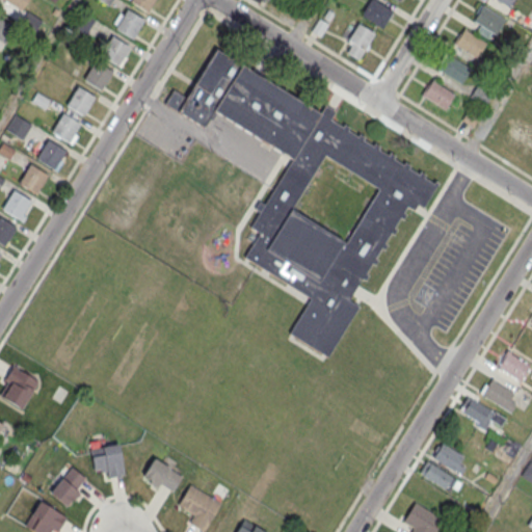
[(27,0),(1,0),(21,11),(27,0)]
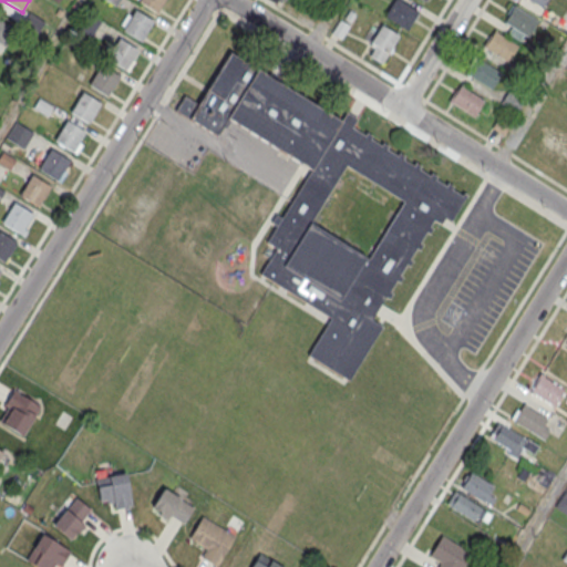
[(138,0),(163,0),(156,12),(138,1),(138,0)]
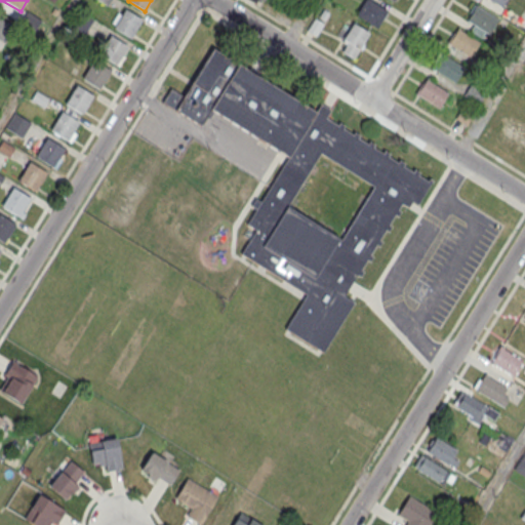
[(387,11),(368,0),(363,0),(355,15),(375,29),(387,11)]
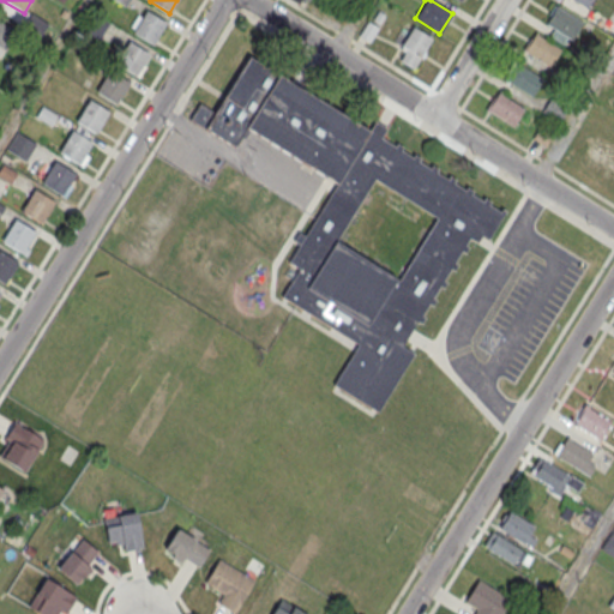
[(593,0),(571,0),(587,10),(593,0)]
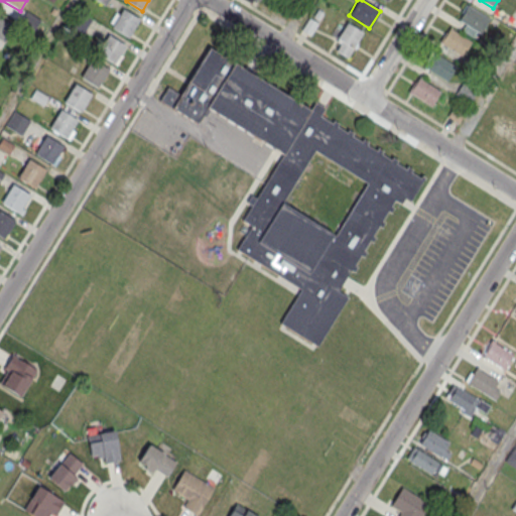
[(457,18),(466,3),(490,17),(481,32),(457,18)]
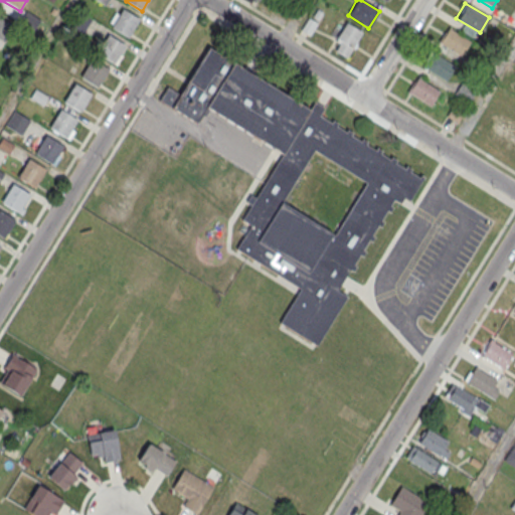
[(123,8),(139,18),(128,37),(111,27),(123,8)]
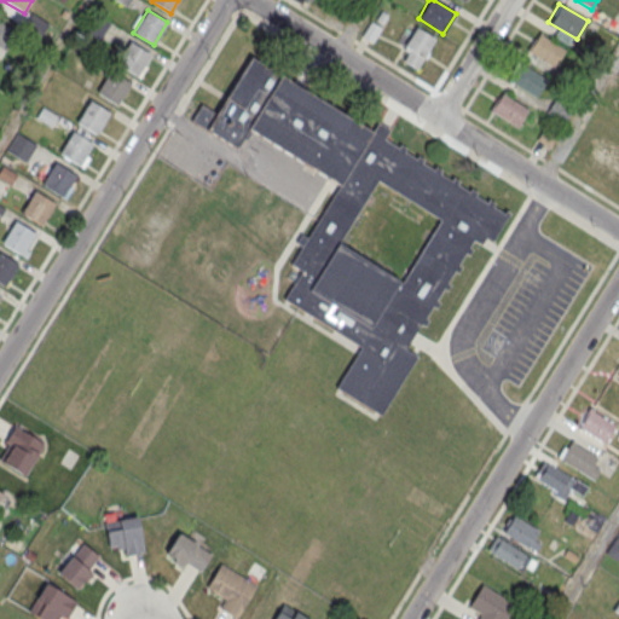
[(109,23),(94,13),(86,28),(99,38),(109,23)]
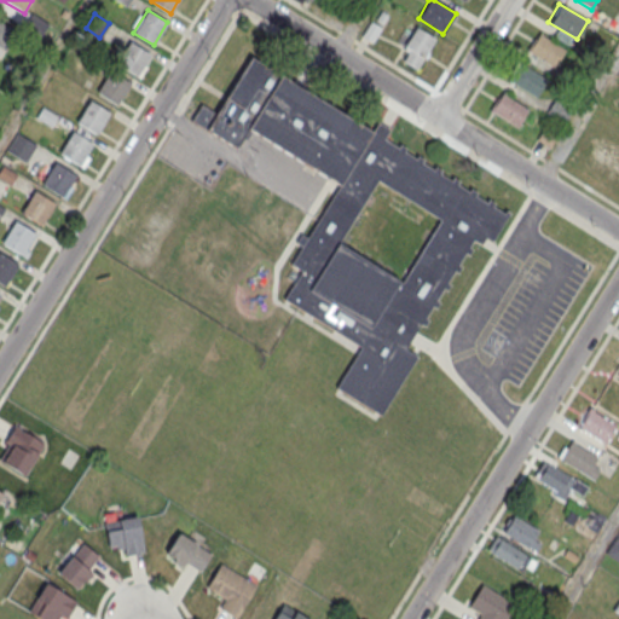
[(16,34),(0,23),(0,47),(5,51),(16,34)]
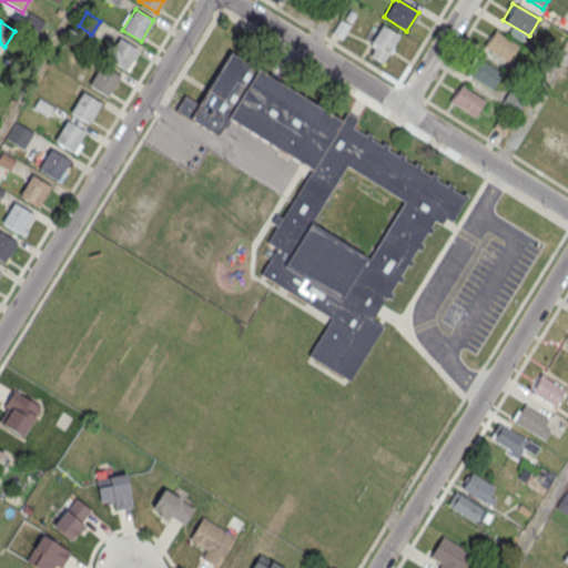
[(398,37),(381,26),(369,43),(375,47),(369,57),(382,64),(398,37)]
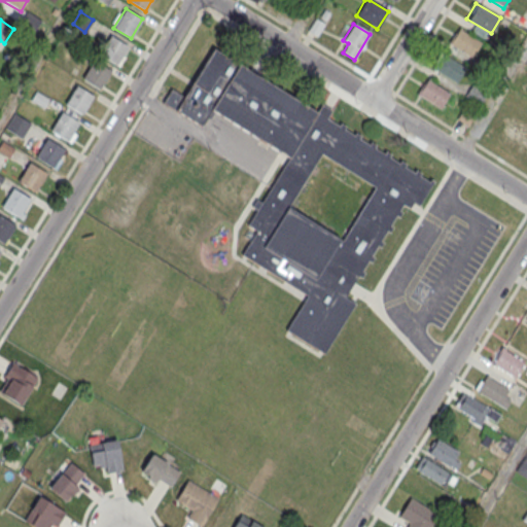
[(448,42),(457,27),(482,41),(472,57),(448,42)]
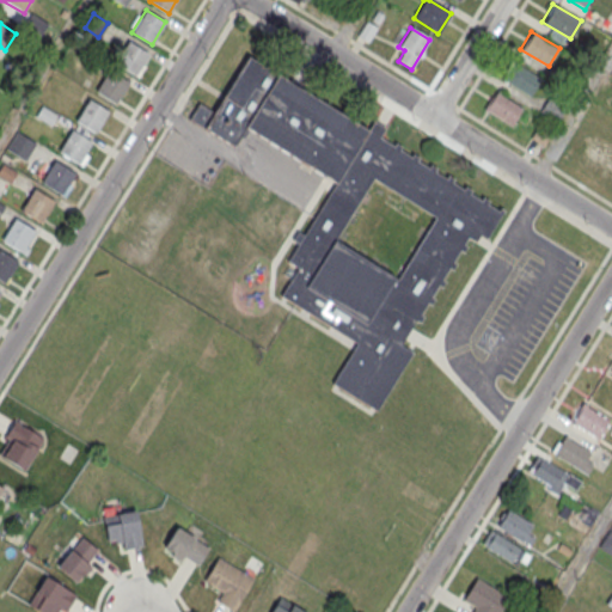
[(128,41),(148,53),(135,74),(115,62),(128,41)]
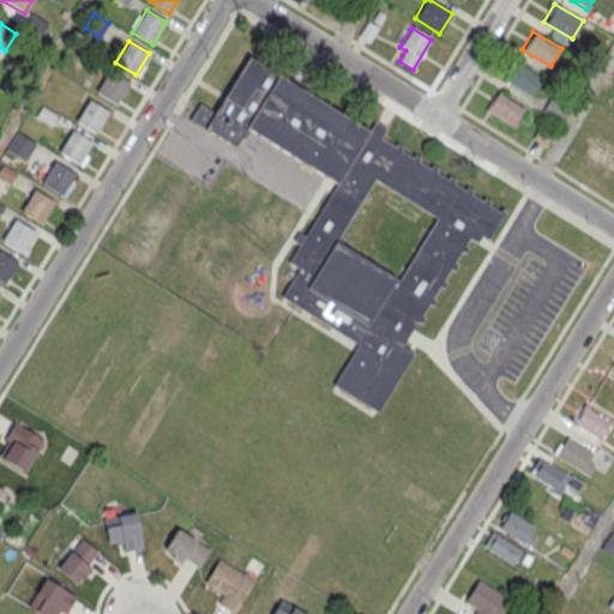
[(250,59),(369,132),(375,121),(387,128),(380,139),(395,148),(397,144),(403,148),(401,151),(413,160),(415,156),(421,160),(419,163),(429,169),(432,166),(438,170),(437,174),(447,180),(450,178),(456,181),(453,185),(465,191),(467,188),(473,192),(471,194),(483,202),(485,199),(491,203),(489,205),(500,212),(503,210),(506,212),(488,241),(482,236),(477,244),(469,239),(465,246),(469,248),(464,254),(462,252),(455,264),(458,266),(455,272),(451,270),(444,282),(447,284),(444,289),(440,287),(433,299),(437,301),(433,307),(429,305),(422,317),(425,319),(421,325),(417,323),(402,348),(415,355),(379,414),(333,386),(359,344),(282,298),(299,270),(289,264),(300,246),(294,244),(300,234),(305,238),(337,186),(246,130),(235,148),(191,120),(199,106),(215,115),(250,59)]
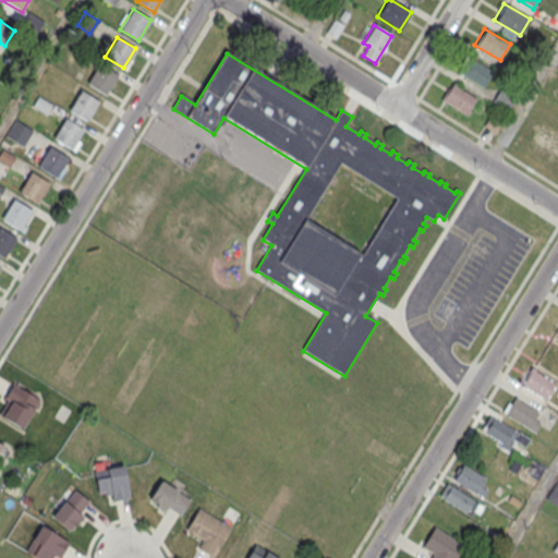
[(457,72),(466,56),(493,71),(483,87),(457,72)]
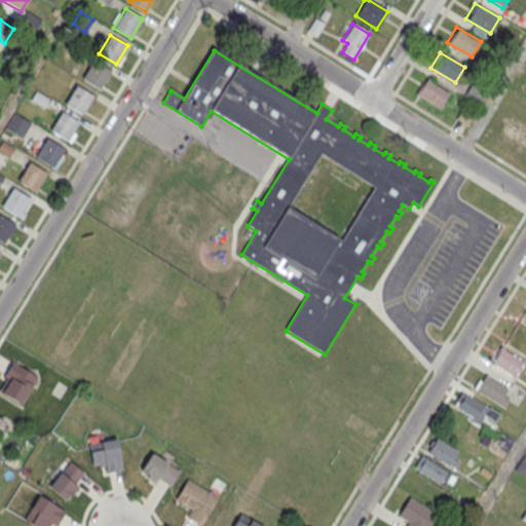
[(94,60),(111,70),(100,88),(82,78),(94,60)]
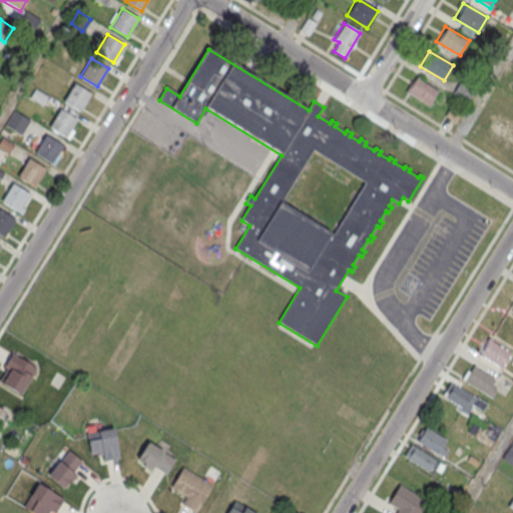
[(405,90),(415,75),(438,89),(429,105),(405,90)]
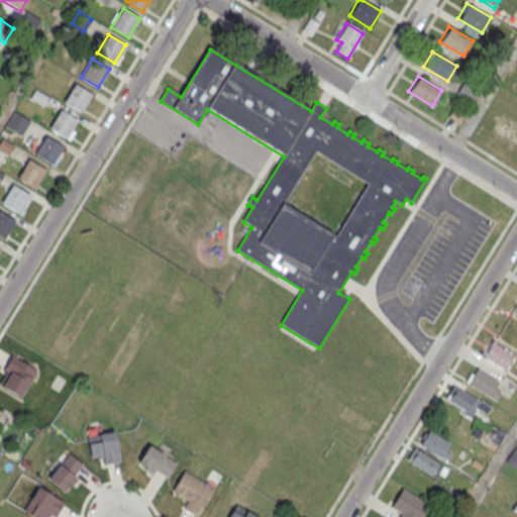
[(75,83),(91,93),(80,111),(64,102),(75,83)]
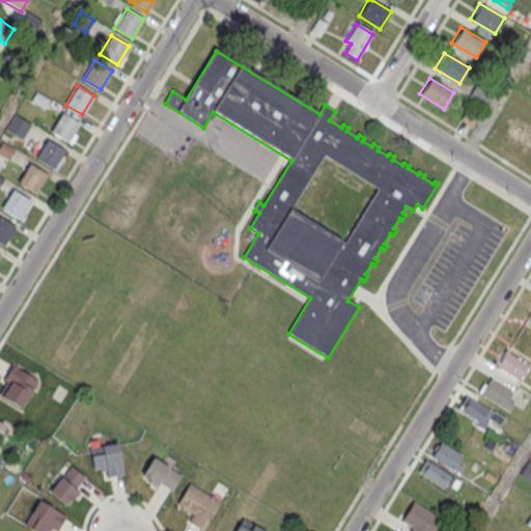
[(62,112),(79,122),(67,141),(51,131),(62,112)]
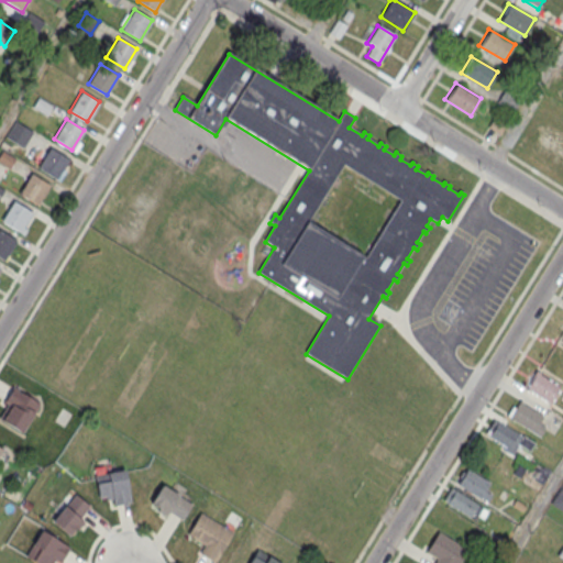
[(32,131),(15,120),(6,136),(22,146),(32,131)]
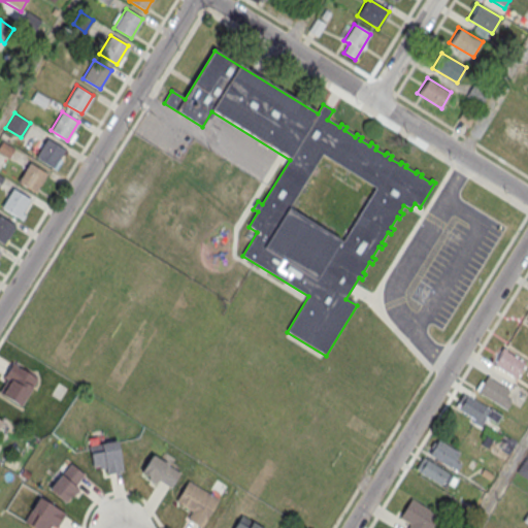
[(514,114),(527,124),(527,145),(503,130),(514,114)]
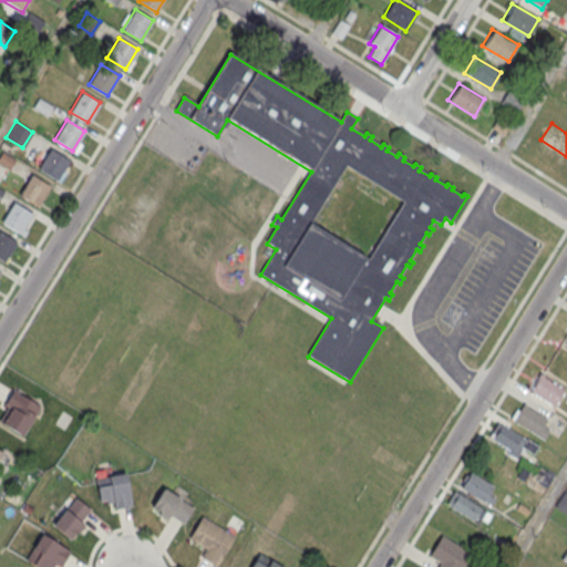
[(51,148),(69,160),(57,179),(39,169),(51,148)]
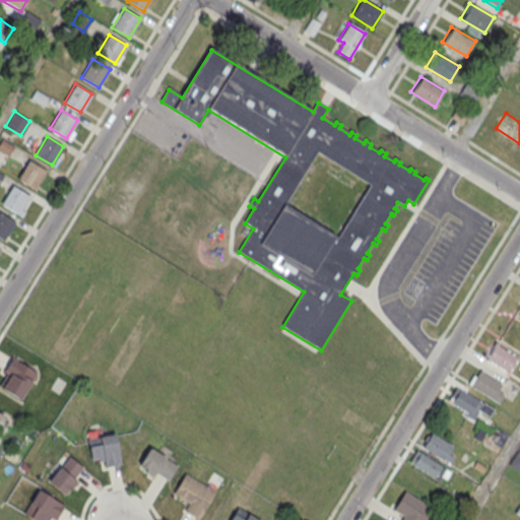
[(28,160),(46,170),(35,189),(17,179),(28,160)]
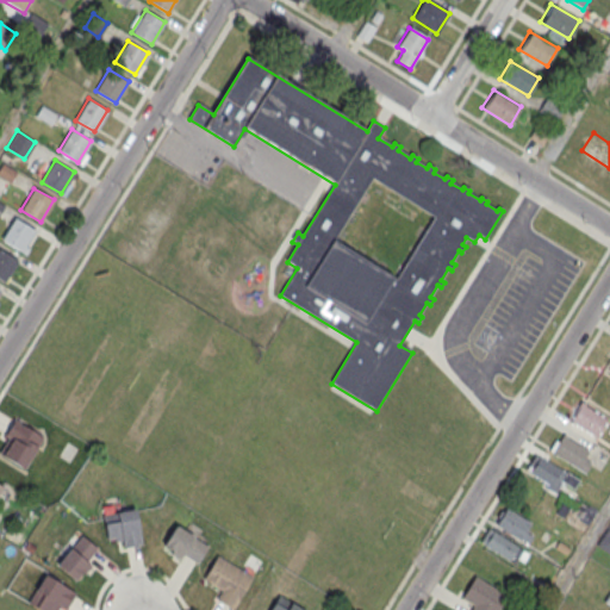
[(16,218),(35,230),(22,251),(1,240),(16,218)]
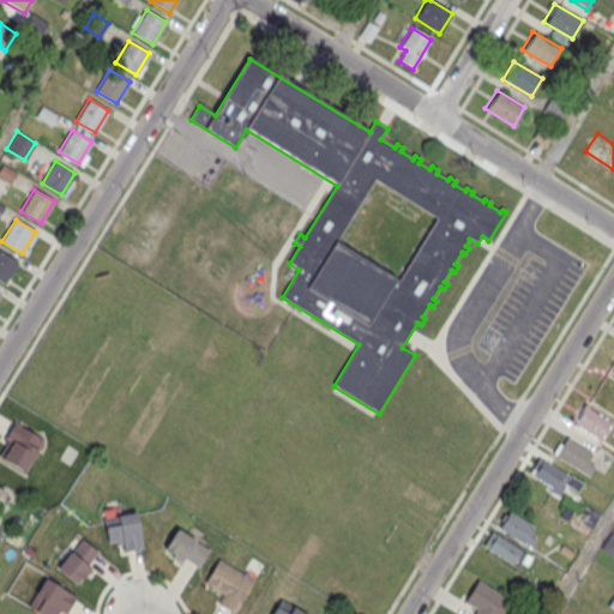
[(0,251),(17,262),(4,284),(0,282),(0,251)]
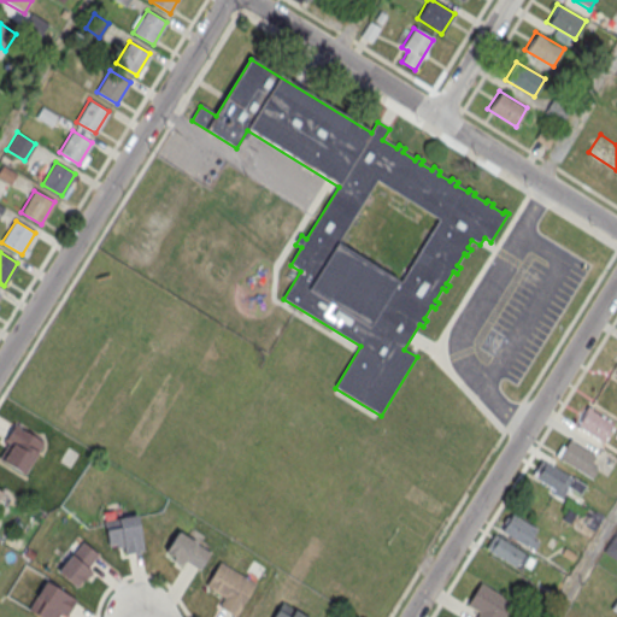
[(613,424),(588,409),(577,425),(603,441),(613,424)]
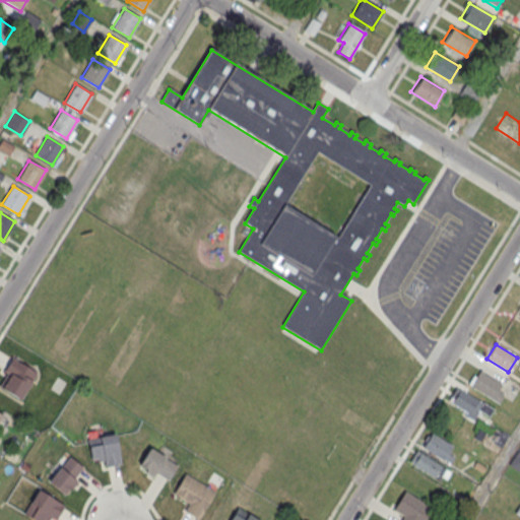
[(36,372),(12,358),(4,371),(7,373),(0,384),(0,386),(19,399),(36,372)]
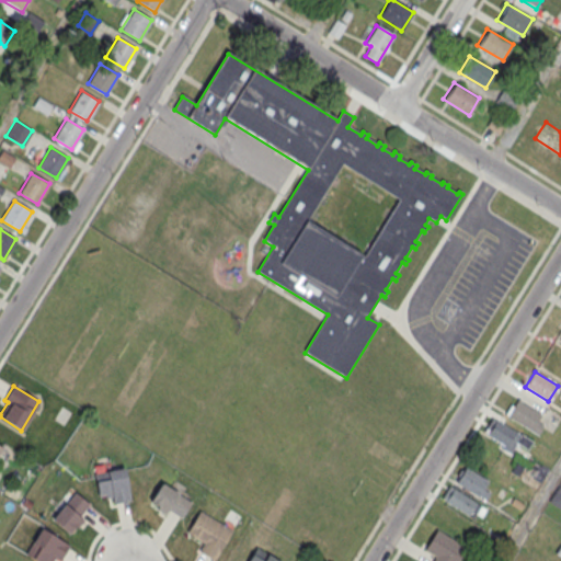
[(506,415),(516,400),(541,415),(537,421),(544,425),(538,435),(506,415)]
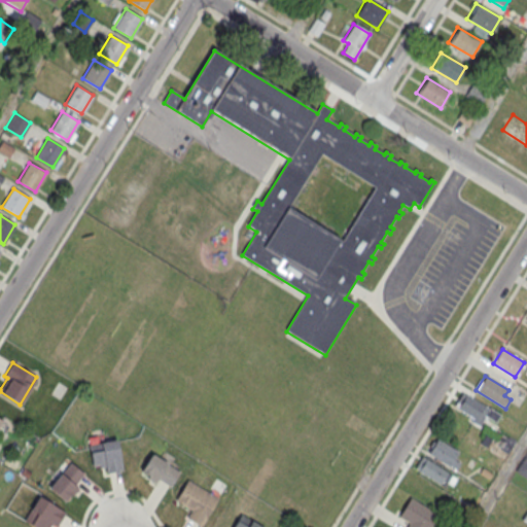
[(499,414),(462,392),(453,409),(482,425),(487,416),(495,421),(499,414)]
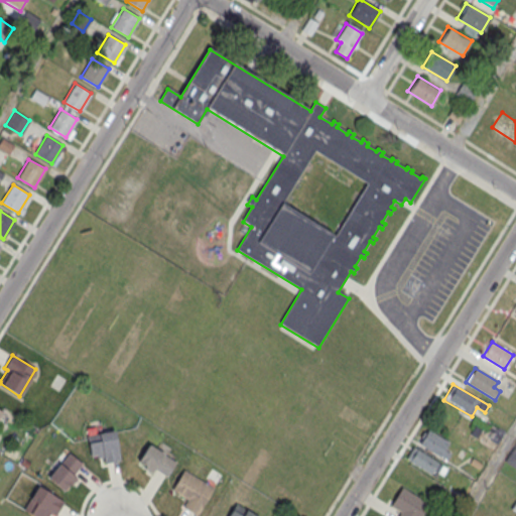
[(417,441),(426,427),(448,441),(444,448),(450,453),(446,460),(417,441)]
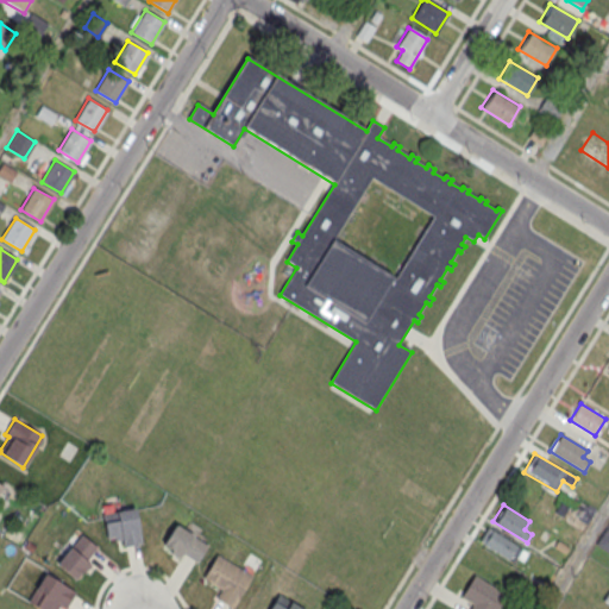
[(135,509),(142,544),(123,547),(121,540),(115,542),(114,538),(107,540),(102,515),(135,509)]
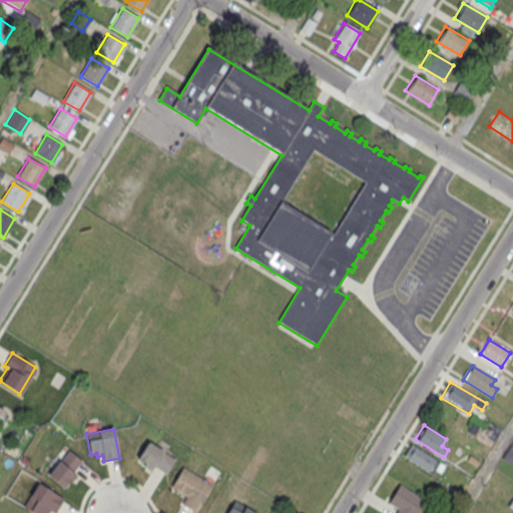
[(175,458),(148,441),(136,459),(163,476),(175,458)]
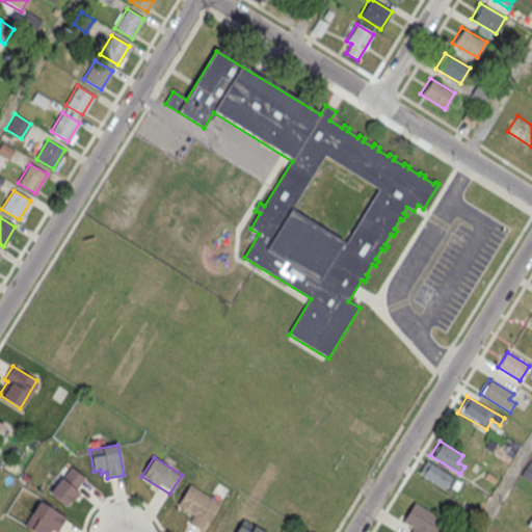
[(419,473),(426,459),(452,476),(444,488),(419,473)]
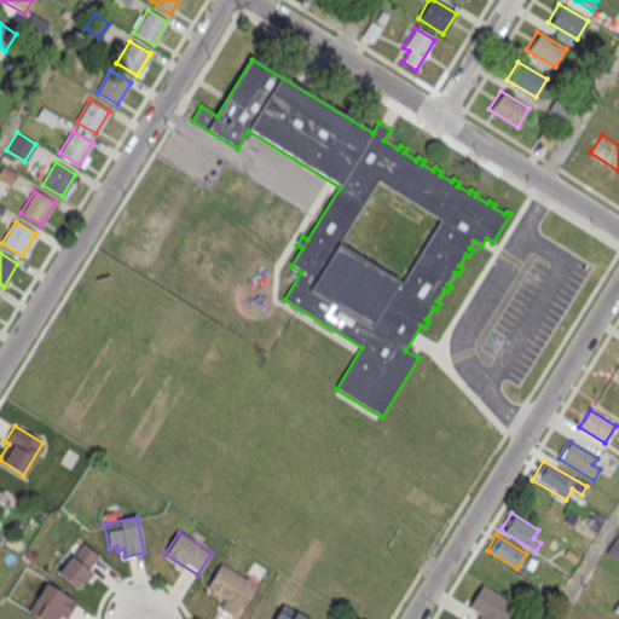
[(605,554),(618,561),(618,538),(615,536),(605,554)]
